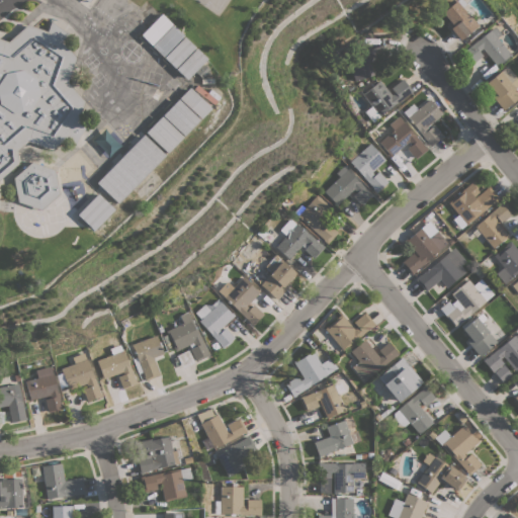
[(459,39),(448,26),(451,24),(442,12),(456,0),(457,2),(459,0),(462,0),(465,4),(461,7),(477,25),(459,39)]
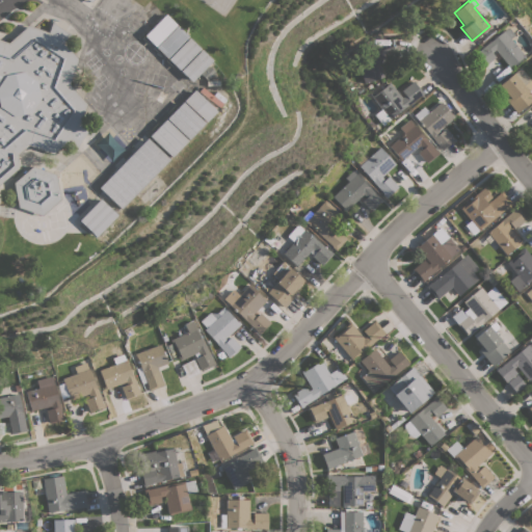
[(165,14),(177,25),(155,47),(144,35),(165,14)]
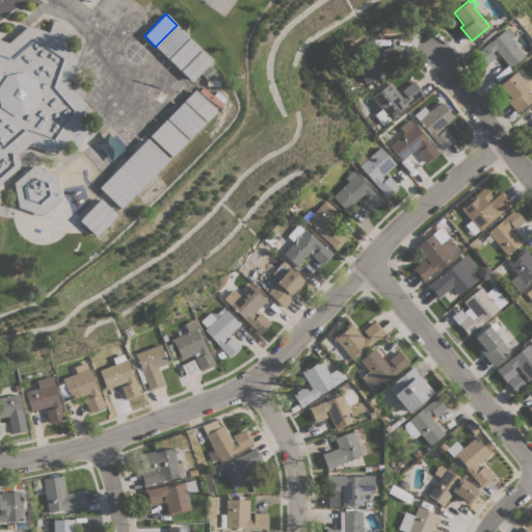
[(0,40),(8,43),(28,25),(48,32),(52,20),(59,27),(72,35),(67,46),(77,58),(69,84),(86,104),(79,124),(90,128),(83,136),(79,142),(77,149),(69,139),(53,154),(28,145),(17,155),(19,167),(0,183),(0,40)]
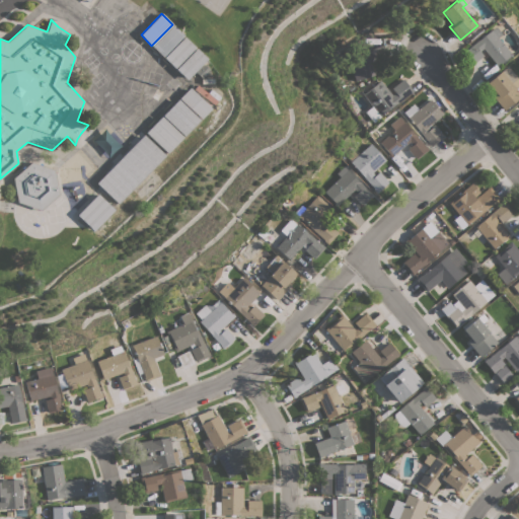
[(173,24),(183,34),(162,57),(152,46),(173,24)]
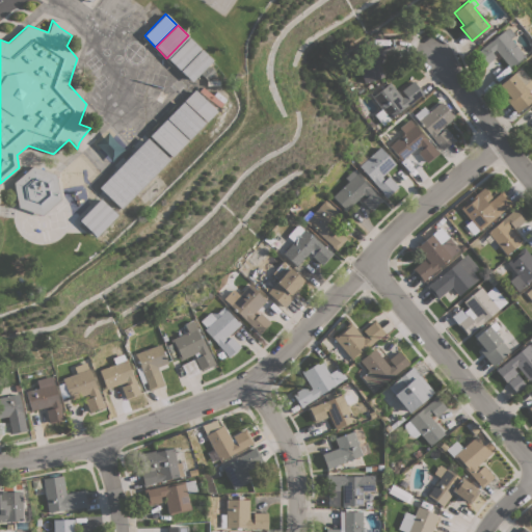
[(509,68),(495,50),(491,52),(496,57),(485,65),(475,53),(489,42),(490,42),(508,27),(514,35),(510,38),(525,55),(509,68)]
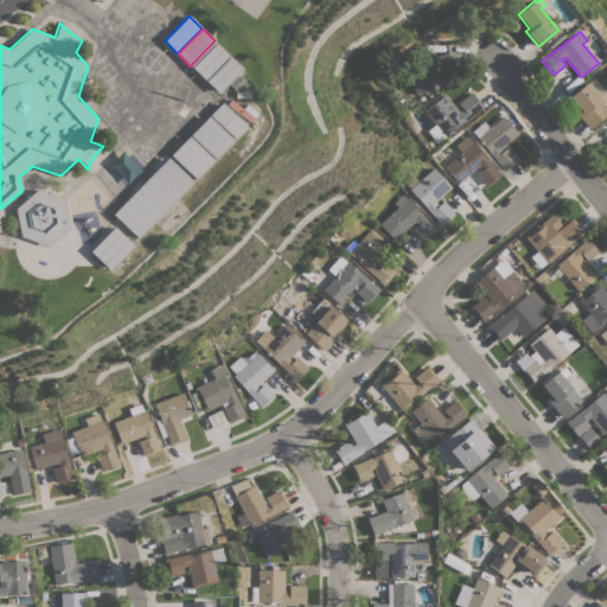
[(216,43),(229,55),(204,80),(191,68),(216,43)]
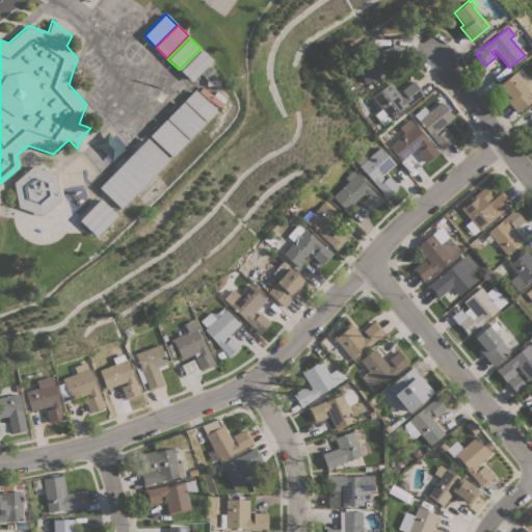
[(201,49),(212,59),(207,64),(214,72),(206,80),(198,74),(191,81),(180,71),(201,49)]
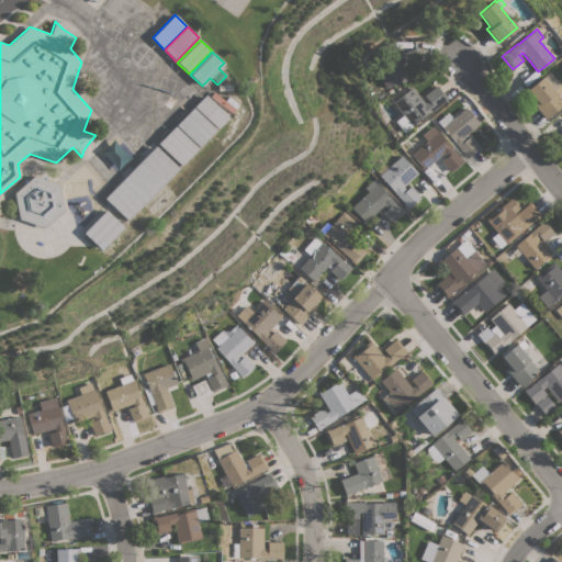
[(378,62),(395,55),(402,53),(406,67),(402,68),(406,80),(385,88),(378,62)]
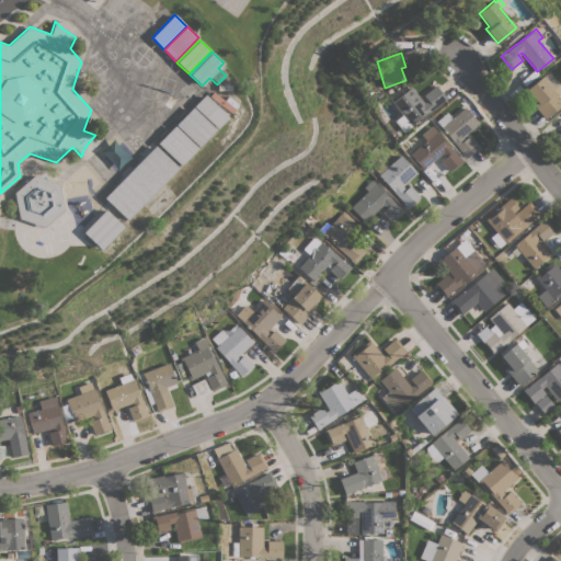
[(559,84),(553,89),(559,94),(557,95),(560,100),(560,104),(545,119),(523,92),(541,77),(548,71),(559,84)]
